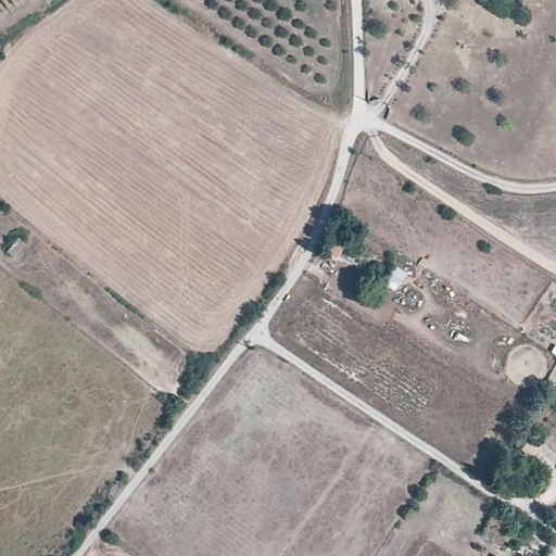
[(19,239),(7,252),(14,257),(25,244),(19,239)]
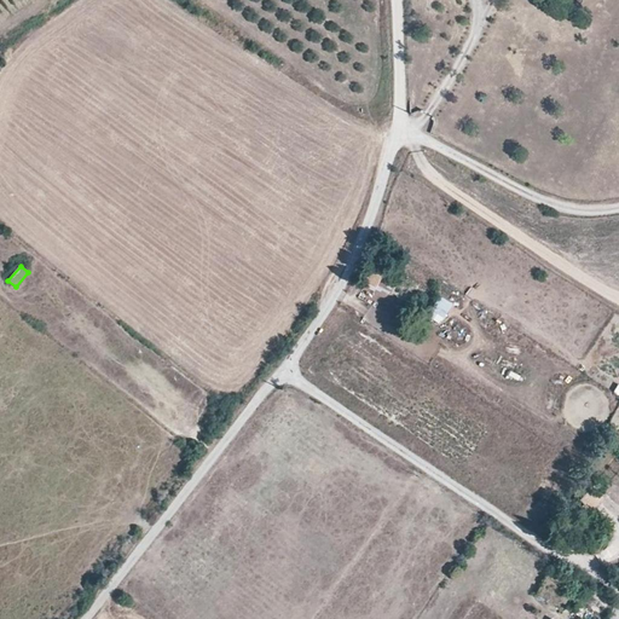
[(382,275),(371,270),(364,283),(375,288),(382,275)]
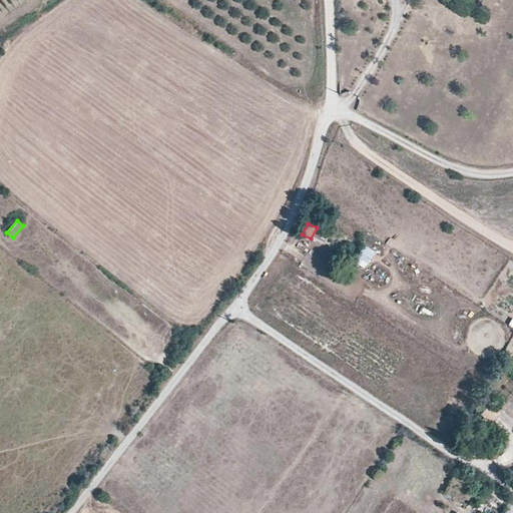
[(332,228),(327,225),(320,241),(325,243),(332,228)]
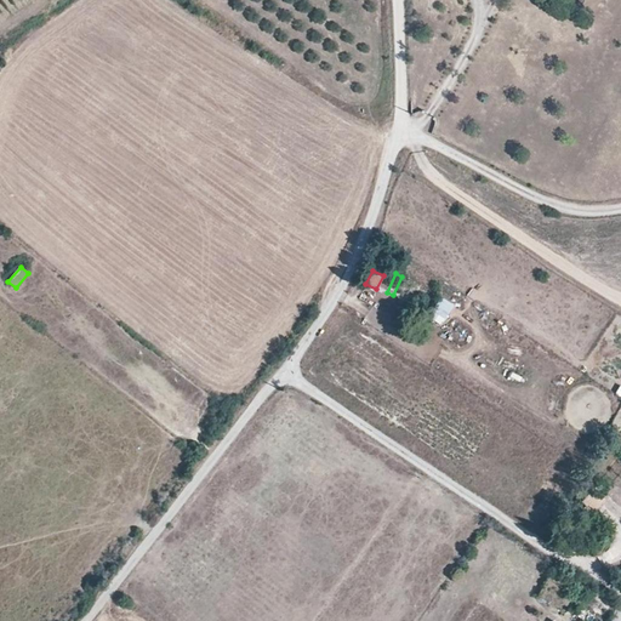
[(442,326),(456,308),(443,297),(428,317),(442,326)]
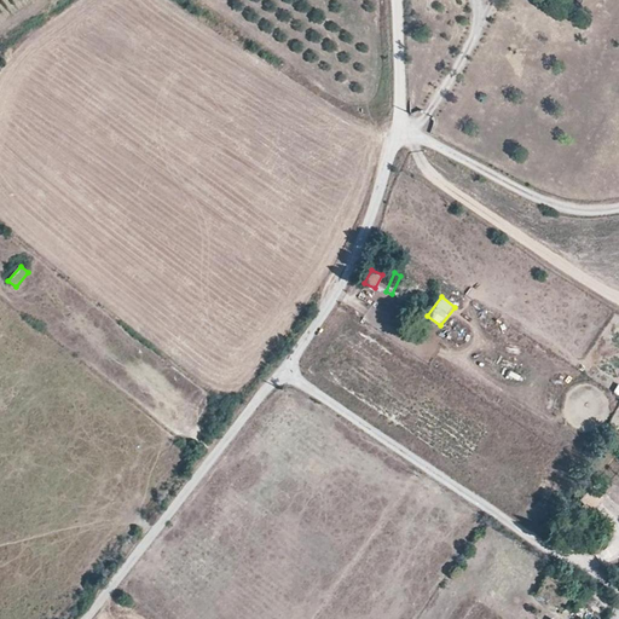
[(401,318),(388,310),(381,319),(395,328),(401,318)]
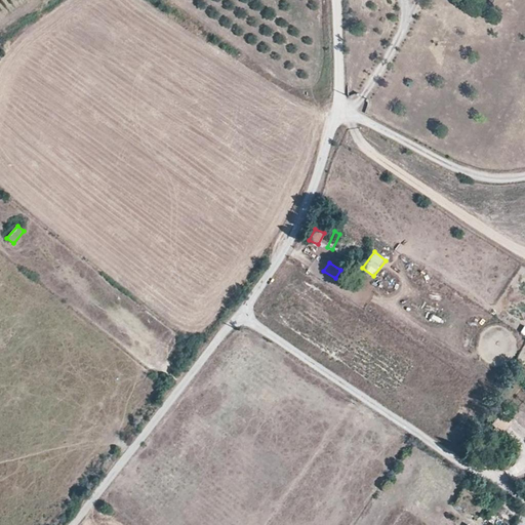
[(497,517),(491,513),(486,519),(492,524),(497,517)]
